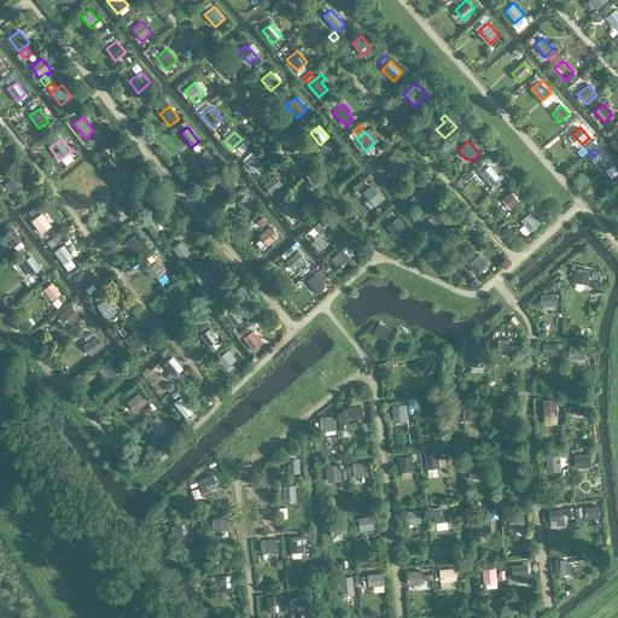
[(198,157),(208,169),(216,162),(207,150),(198,157)]
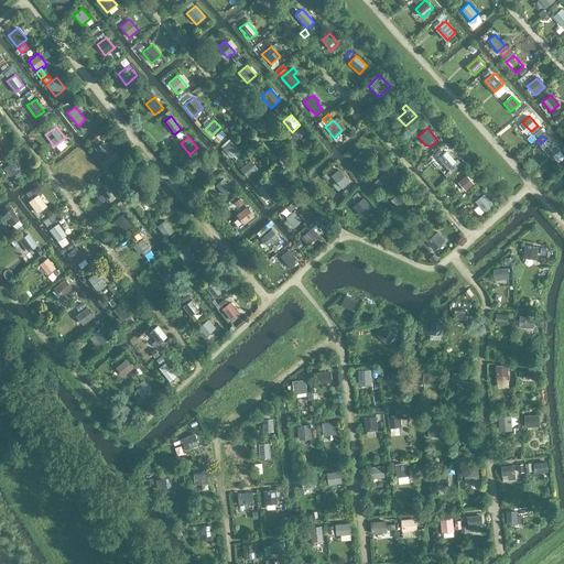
[(556,148),(555,145),(549,138),(539,145),(546,153),(548,152),(550,154),(556,148)]
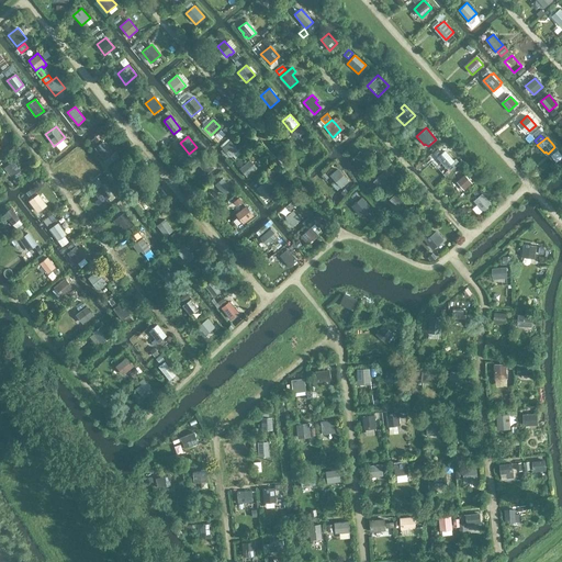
[(238,149),(229,139),(221,148),(229,157),(238,149)]
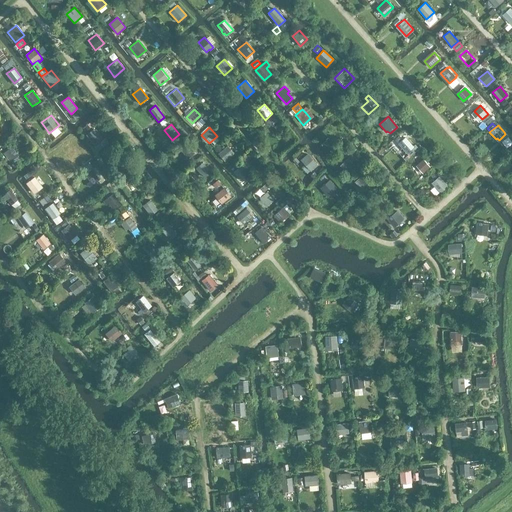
[(86,134),(94,144),(101,139),(93,129),(86,134)]
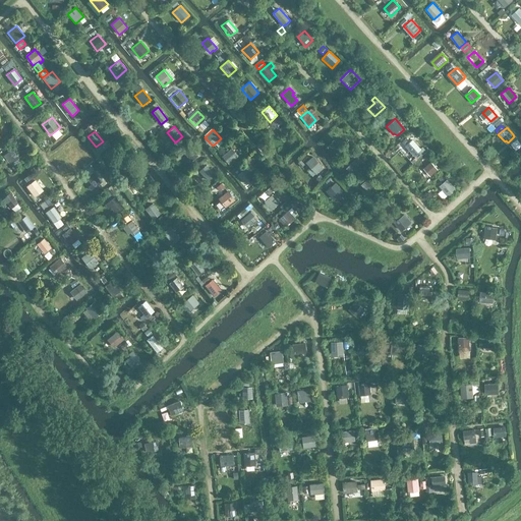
[(409,134),(402,141),(411,151),(418,142),(409,134)]
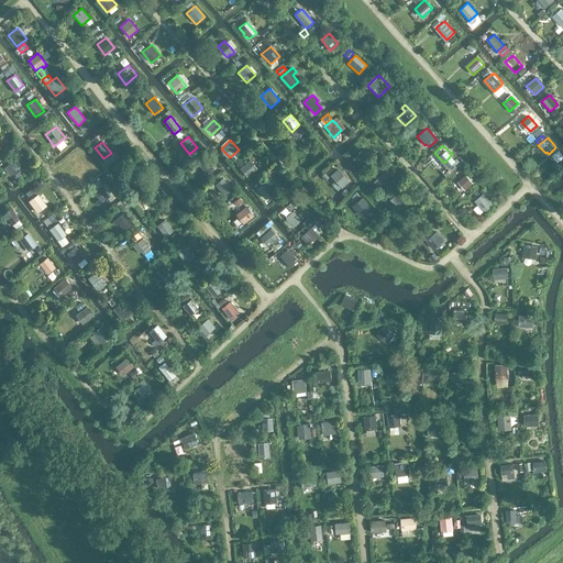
[(353,158),(362,168),(370,162),(361,151),(353,158)]
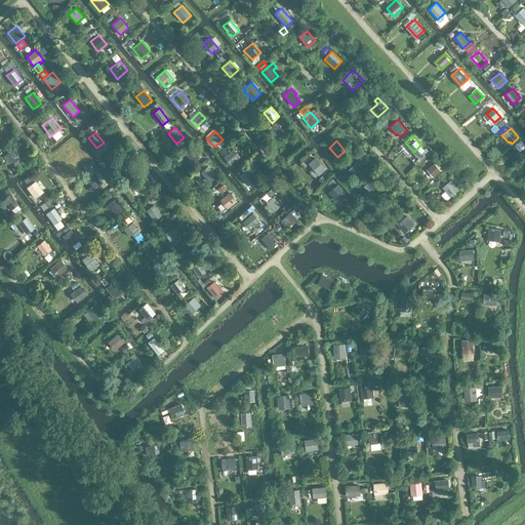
[(185,153),(192,162),(199,156),(191,147),(185,153)]
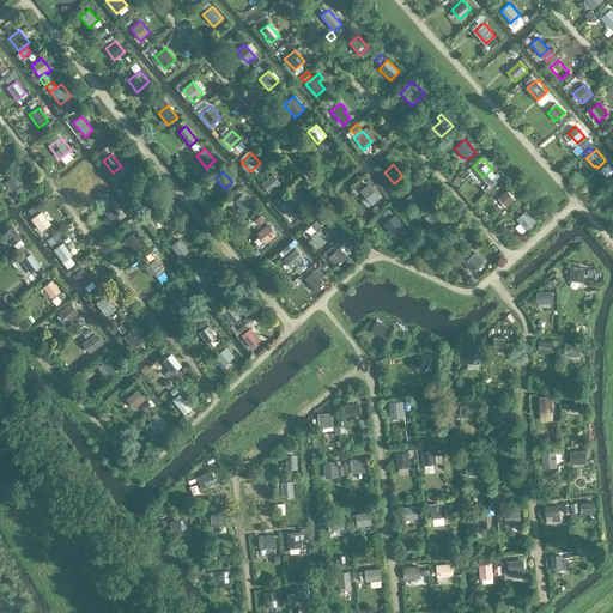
[(280,183),(272,174),(261,183),(268,193),(280,183)]
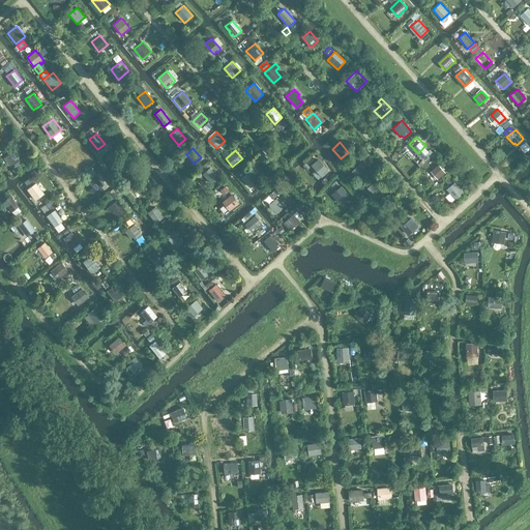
[(19,160),(12,151),(3,158),(10,167),(19,160)]
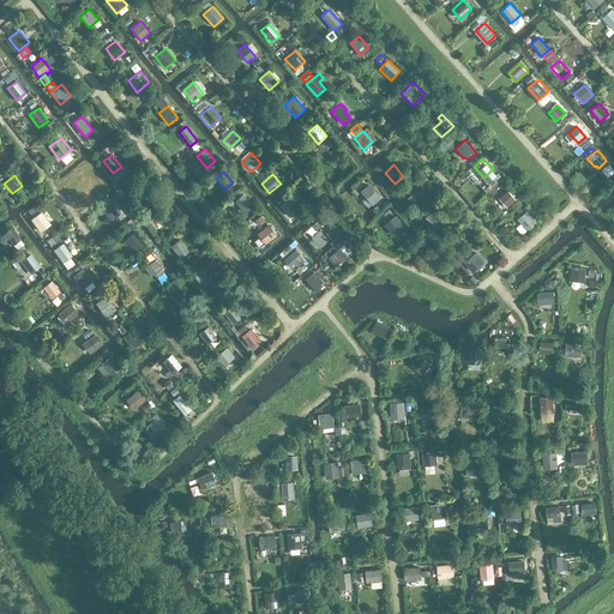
[(126,188),(136,202),(144,194),(134,182),(126,188)]
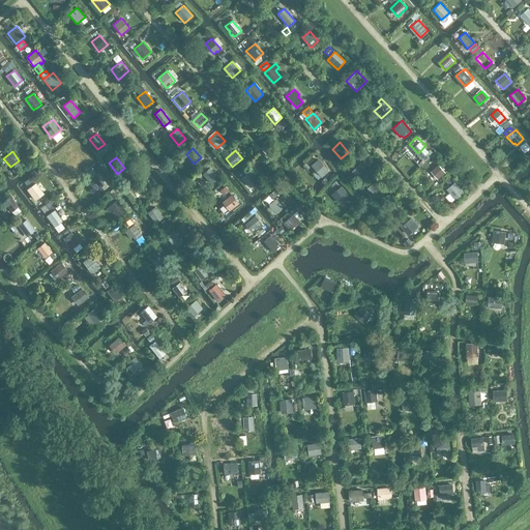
[(311,165),(321,177),(328,171),(318,158),(311,165)]
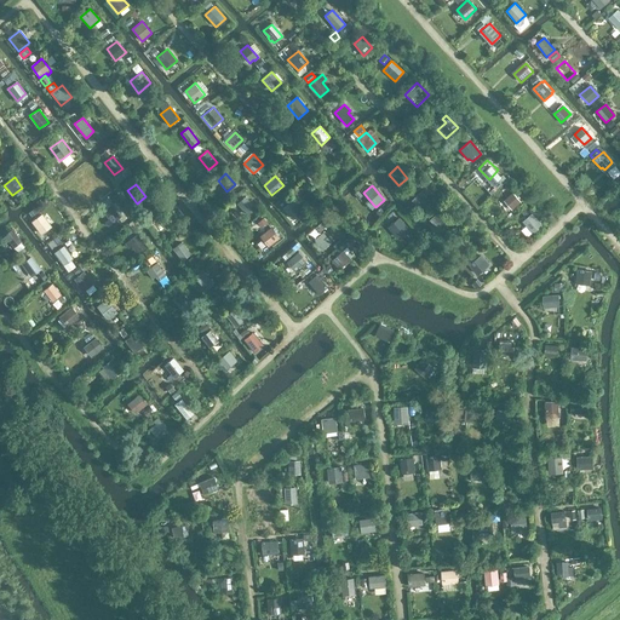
[(423,191),(413,200),(422,210),(431,201),(423,191)]
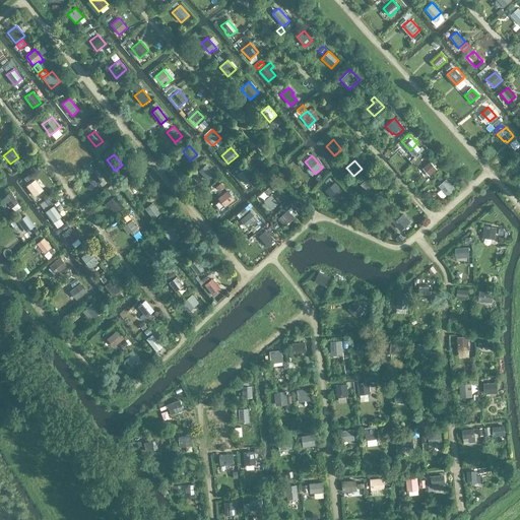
[(430,160),(421,168),(430,177),(438,170),(430,160)]
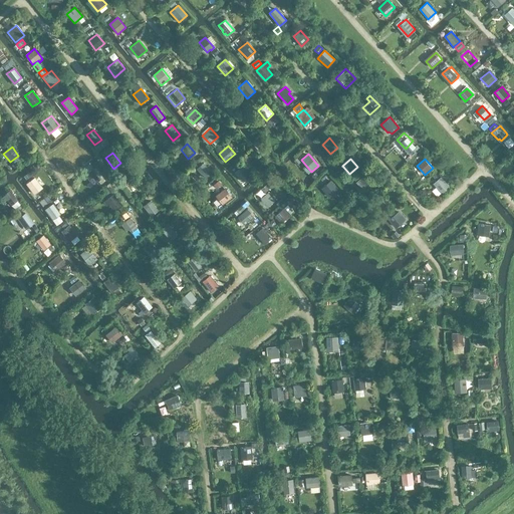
[(196,169),(205,179),(212,173),(203,163),(196,169)]
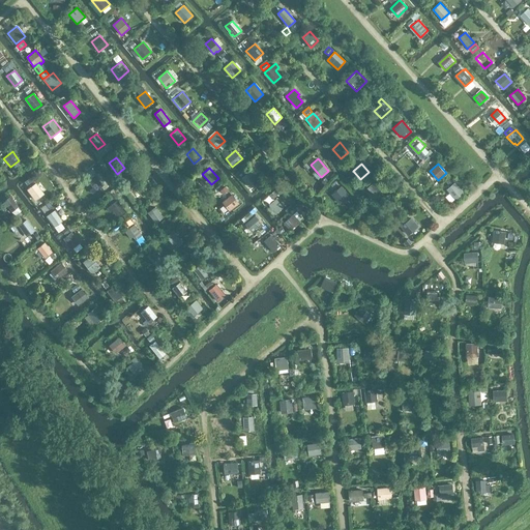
[(244,168),(237,173),(240,176),(247,171),(244,168)]
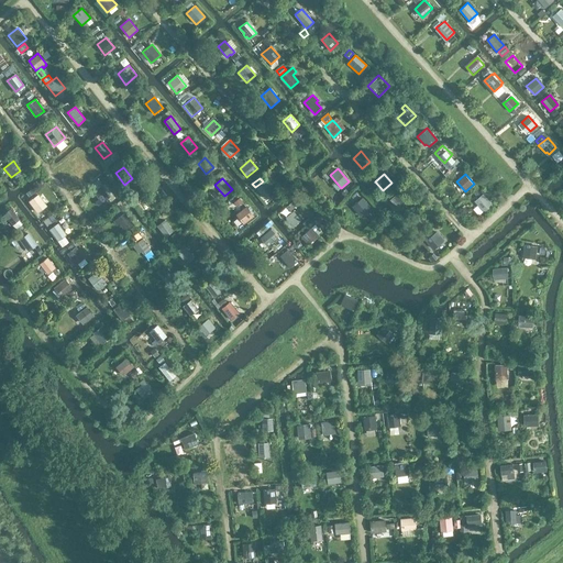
[(272,184),(267,178),(256,188),(266,199),(274,192),(268,187),(272,184)]
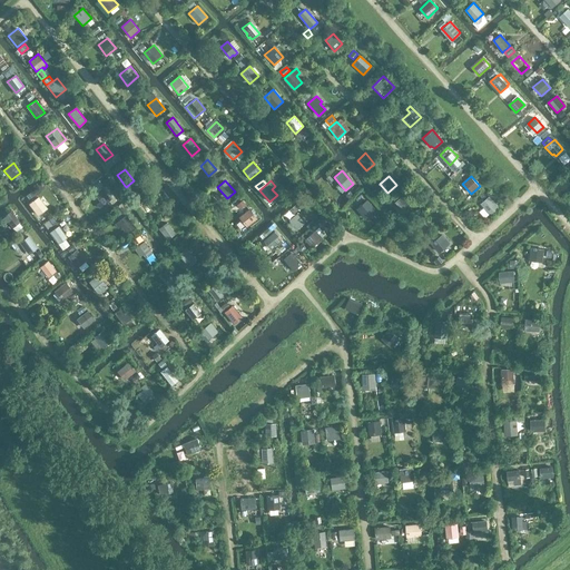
[(95,194),(100,202),(97,204),(99,208),(110,199),(101,188),(95,194)]
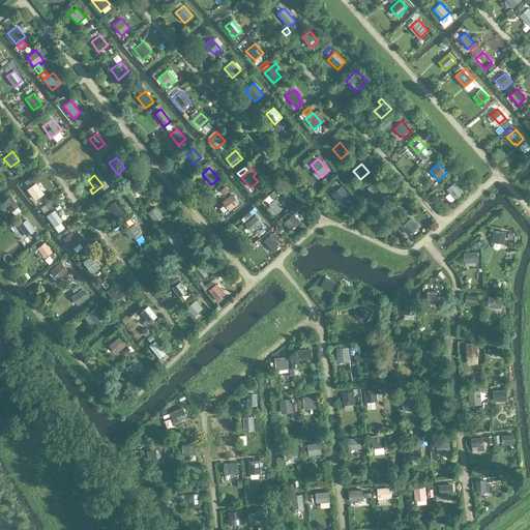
[(36,182),(27,189),(35,201),(45,194),(36,182)]
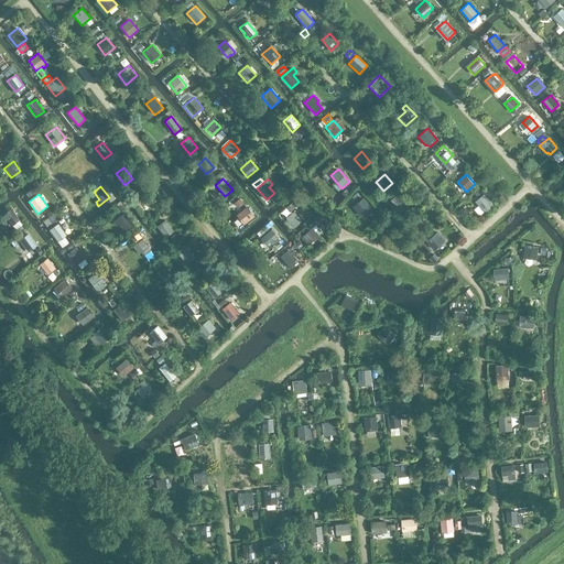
[(134,199),(144,212),(152,206),(142,194),(134,199)]
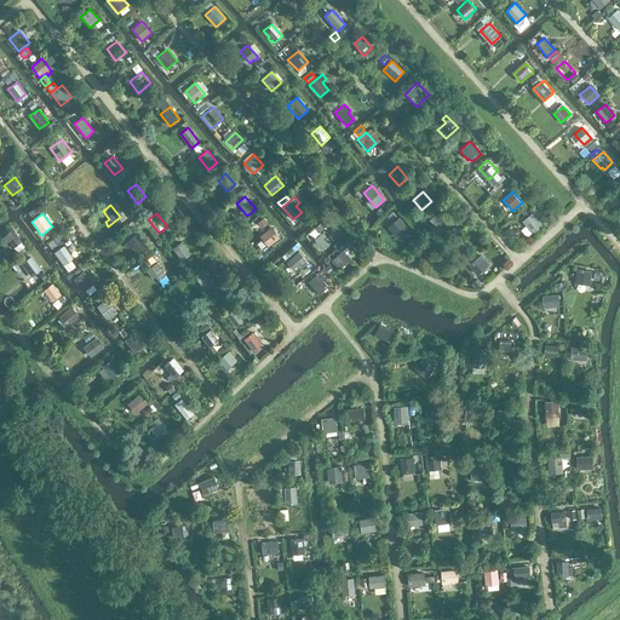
[(429,219),(440,231),(447,225),(443,222),(445,219),(443,217),(440,217),(437,213),(429,219)]
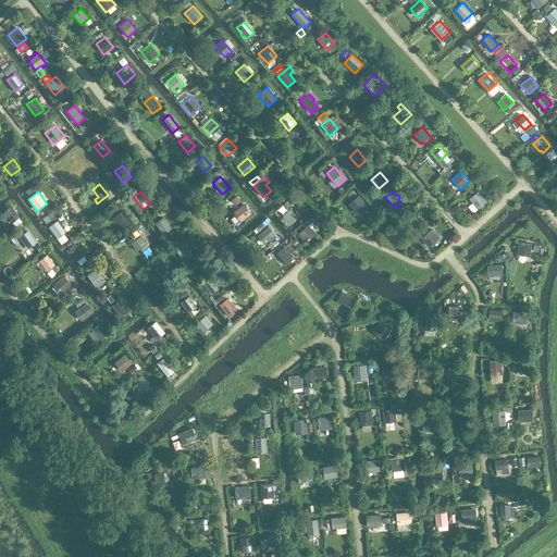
[(470,199),(479,210),(487,202),(479,192),(470,199)]
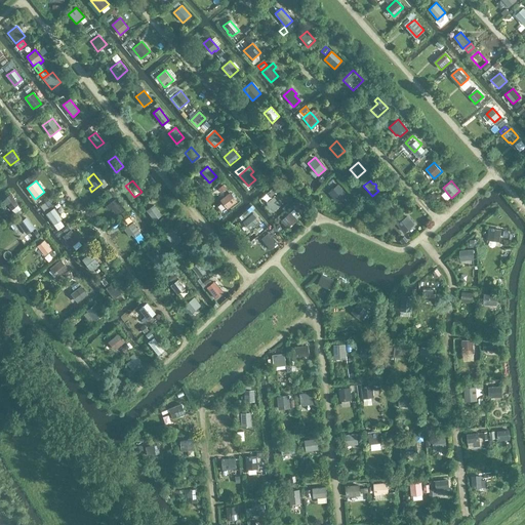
[(329,192),(338,202),(347,194),(337,184),(329,192)]
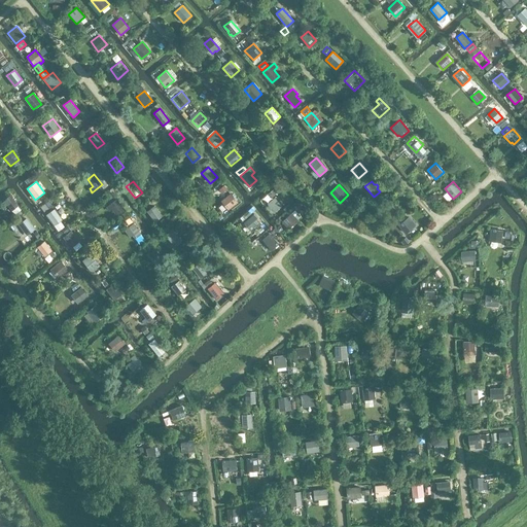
[(103,187),(97,191),(101,196),(106,191),(103,187)]
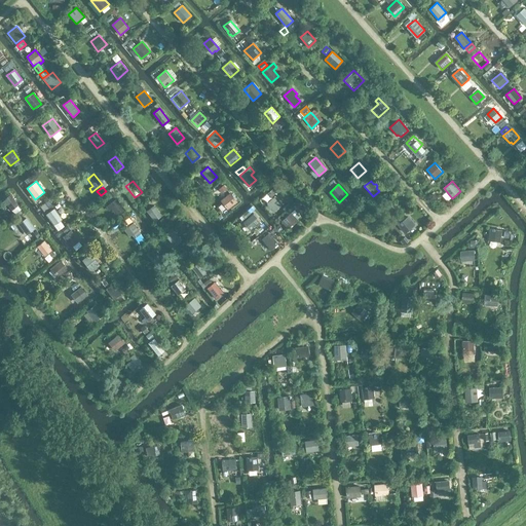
[(236,201),(229,192),(220,200),(227,210),(236,201)]
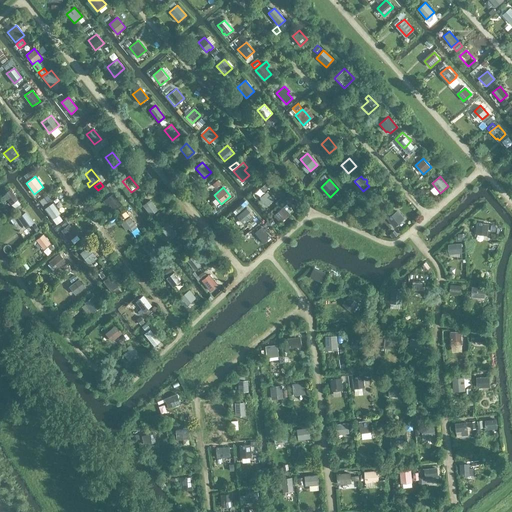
[(3,194),(11,205),(18,199),(10,189),(3,194)]
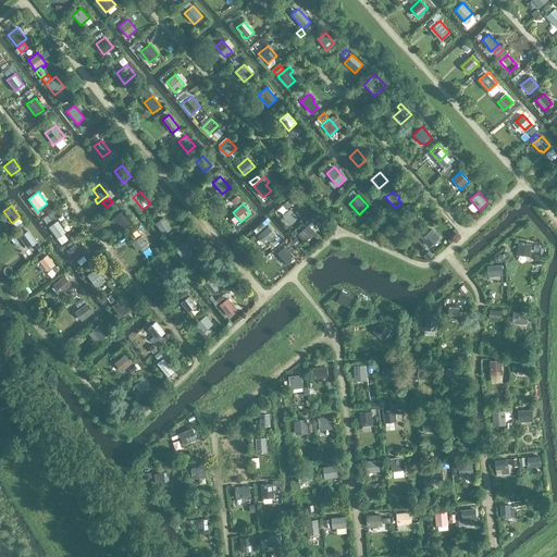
[(283,214),(291,224),(297,218),(289,209),(283,214)]
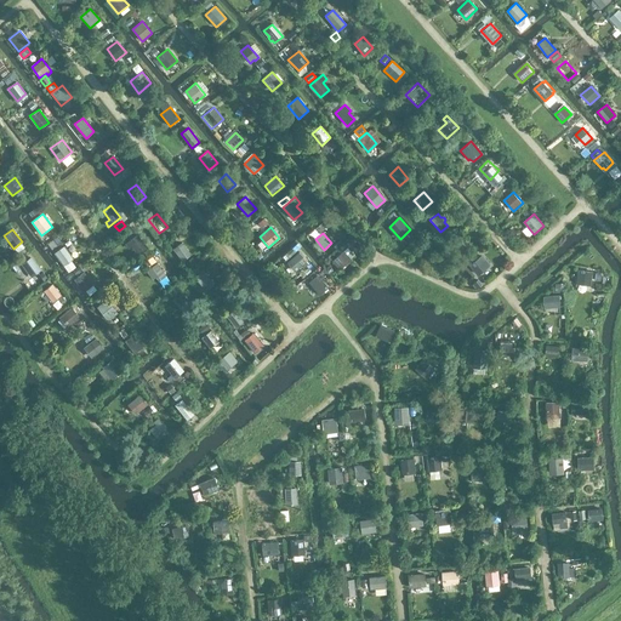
[(147,246),(137,234),(125,244),(129,249),(131,246),(137,255),(147,246)]
